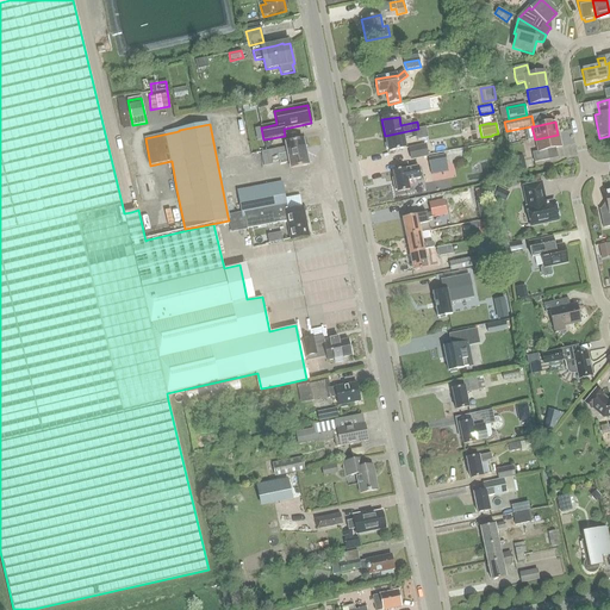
[(405,149),(403,139),(409,138),(409,139),(417,137),(417,141),(428,138),(425,128),(418,129),(385,136),(388,153),(405,149)]
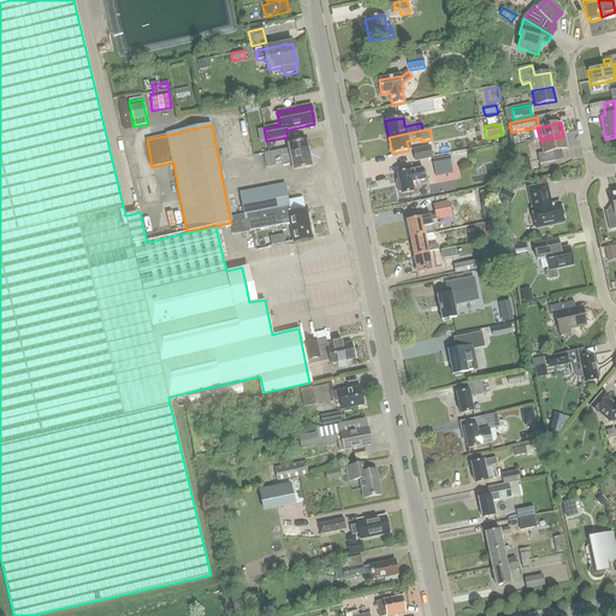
[(563,136),(540,141),(543,154),(538,155),(539,165),(554,161),(551,152),(567,149),(563,136)]
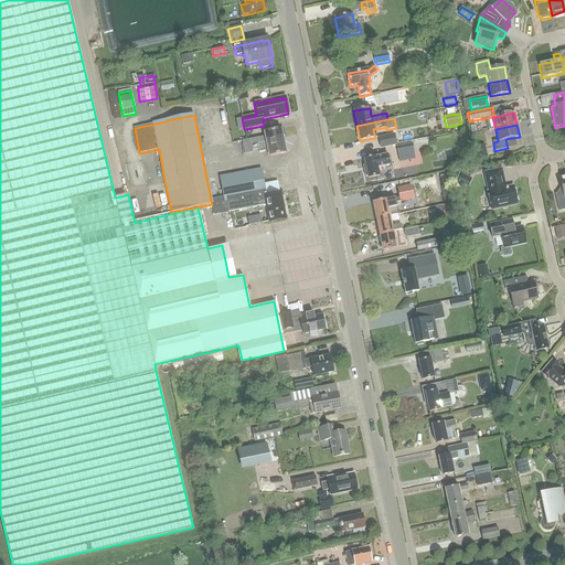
[(265,137),(242,141),(245,155),(253,152),(252,151),(259,149),(259,152),(268,151),(269,157),(285,153),(281,137),(284,136),(283,129),(264,132),(265,137)]
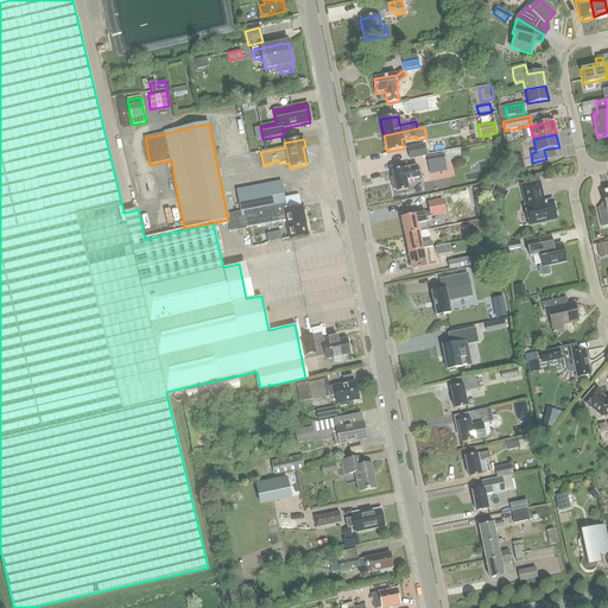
[(424,144),(407,147),(410,160),(428,157),(424,144)]
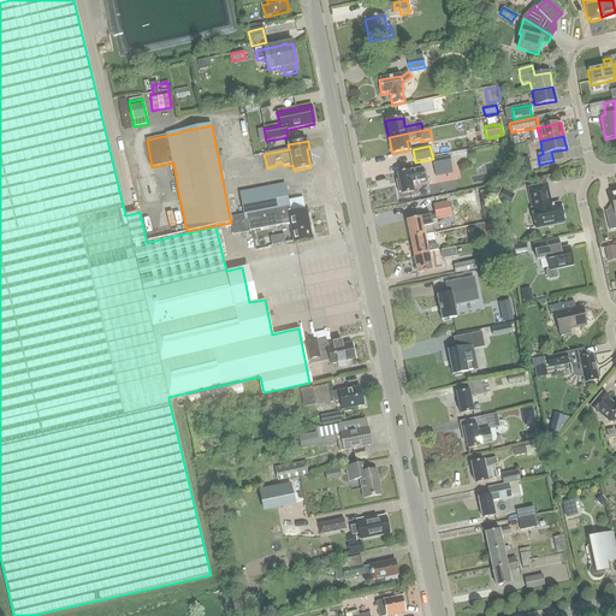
[(432,159),(434,169),(451,165),(450,157),(432,159)]
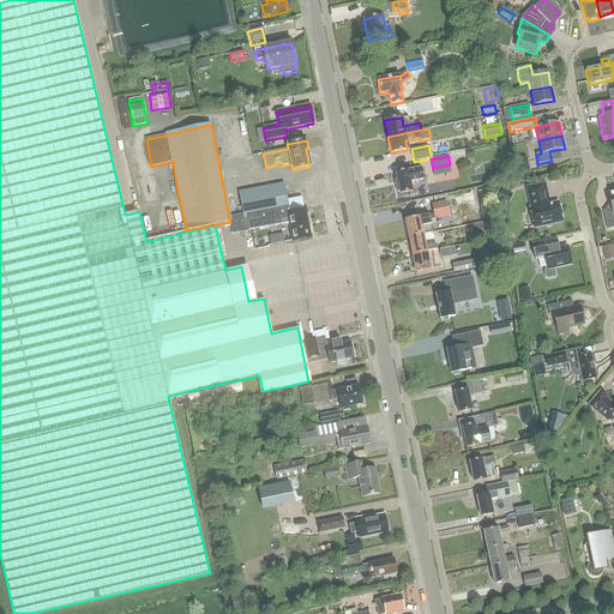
[(521,174),(530,172),(527,157),(518,158),(521,174)]
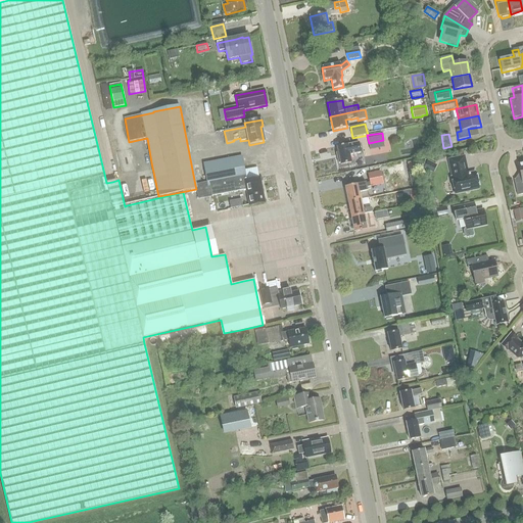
[(351,162),(349,155),(361,153),(359,143),(342,146),(340,146),(337,147),(340,164),(351,162)]
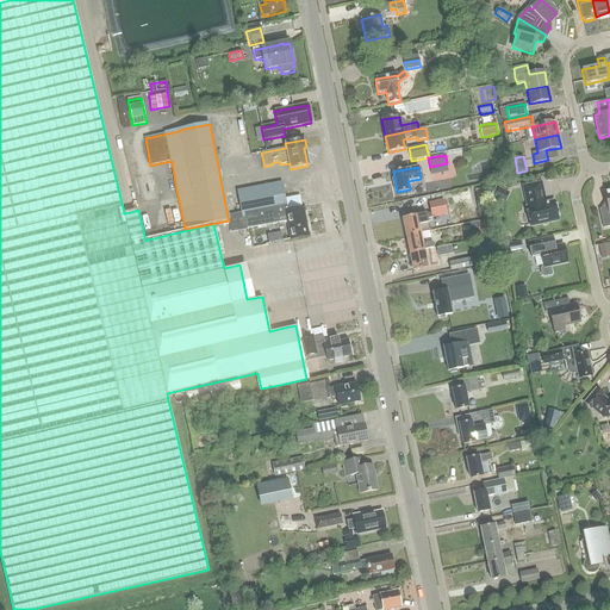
[(237,191),(241,213),(242,217),(287,207),(282,182),(237,191)]
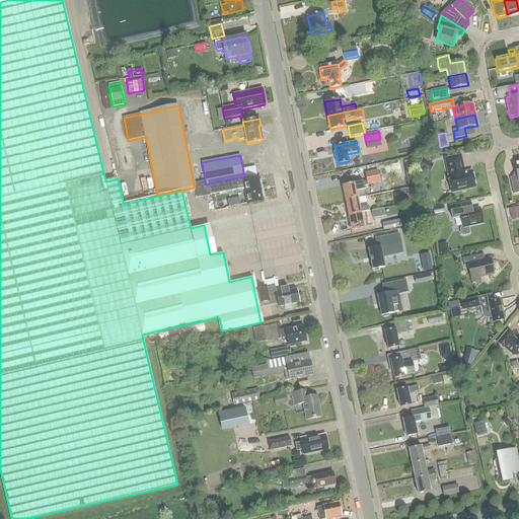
[(448,176),(447,176),(451,193),(474,188),(471,171),(464,173),(463,168),(460,156),(445,159),(448,176)]
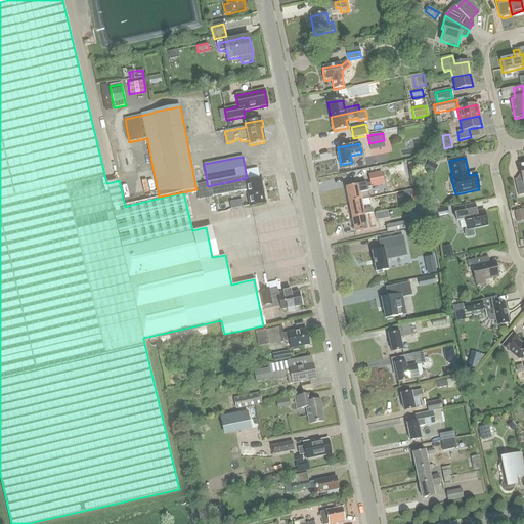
[(408,163),(410,174),(417,173),(415,162),(408,163)]
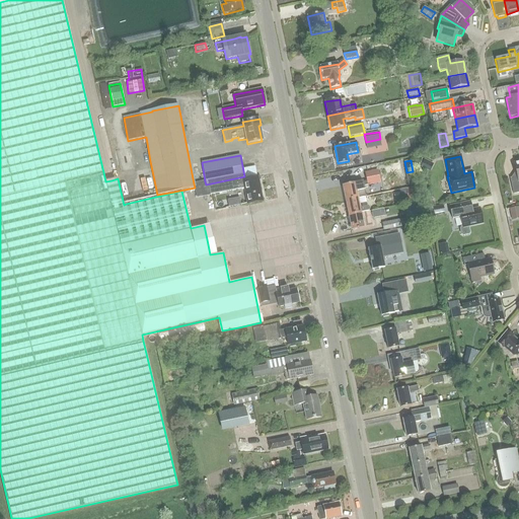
[(425,160),(421,167),(430,172),(434,164),(425,160)]
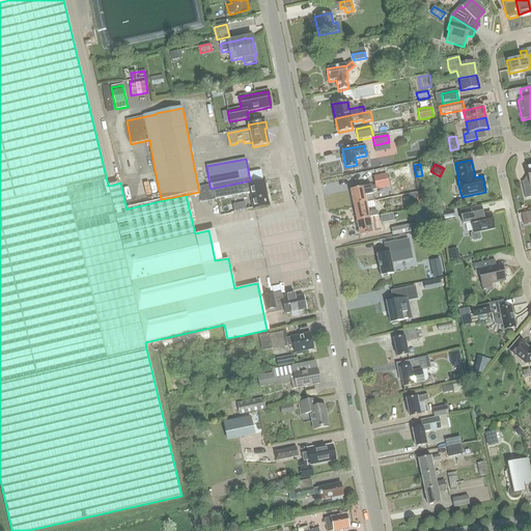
[(530,197),(530,165),(526,167),(529,182),(522,183),(525,199),(530,197)]
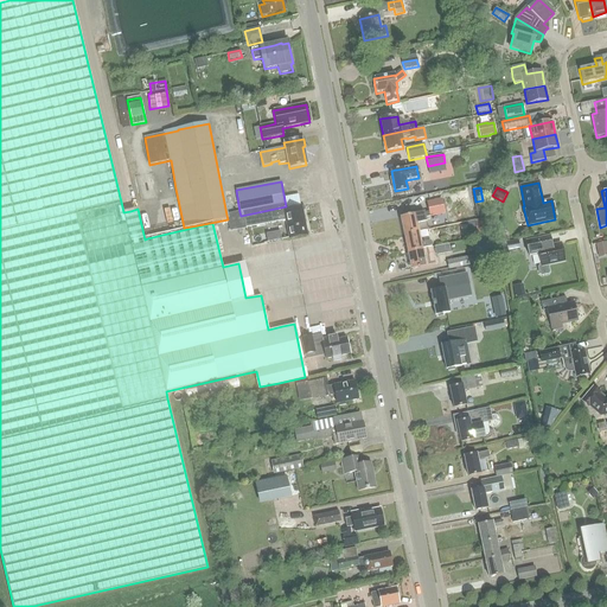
[(429,211),(423,212),(400,217),(403,235),(417,232),(419,232),(428,230),(425,217),(443,213),(441,199),(427,203),(429,211)]
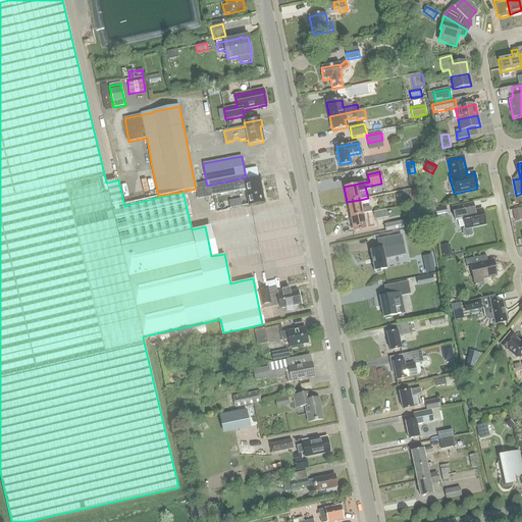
[(196,189),(197,194),(198,199),(246,189),(249,205),(264,202),(259,178),(247,180),(246,177),(207,186),(206,183),(195,185),(196,189)]
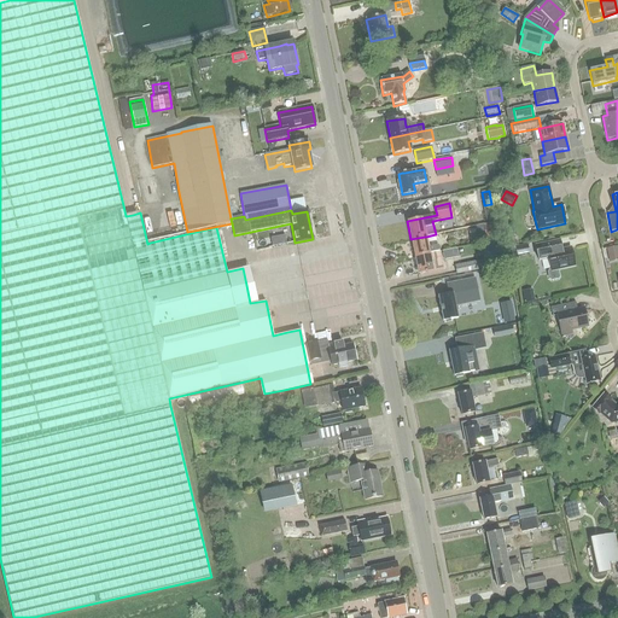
[(483,225),(485,240),(497,238),(495,222),(483,225)]
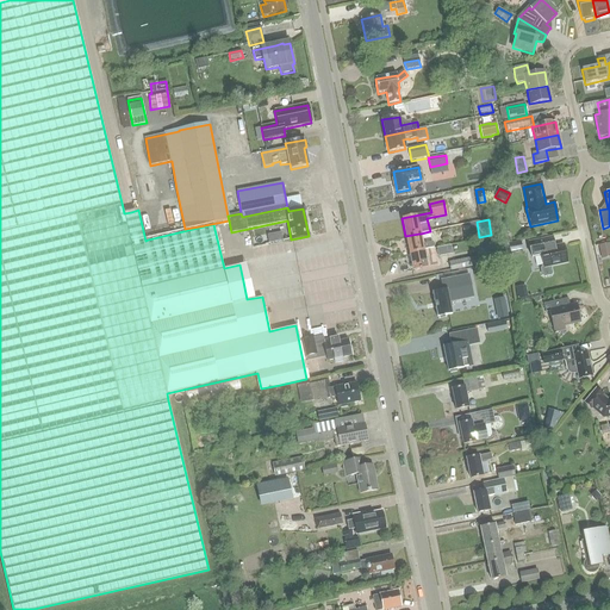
[(419,234),(405,236),(410,254),(433,249),(431,243),(423,246),(421,234),(419,234)]
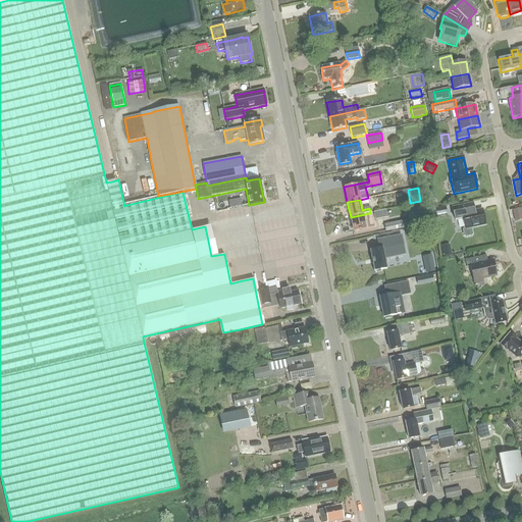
[(409,208),(408,208),(408,213),(409,218),(421,216),(419,204),(409,205),(409,208)]
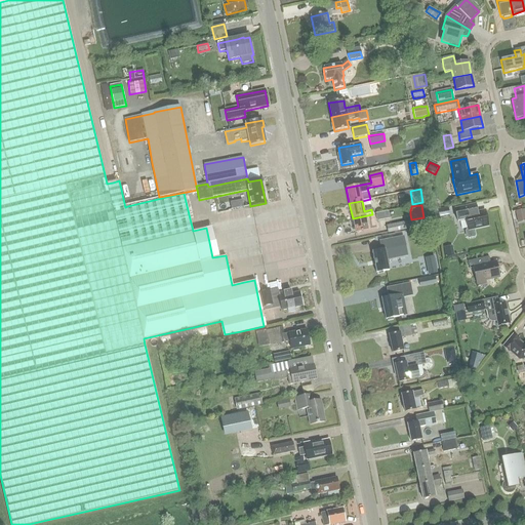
[(477,213),(476,205),(454,209),(457,223),(466,220),(468,230),(467,230),(466,232),(467,238),(469,239),(474,238),(475,236),(474,230),(488,226),(485,211),(477,213)]
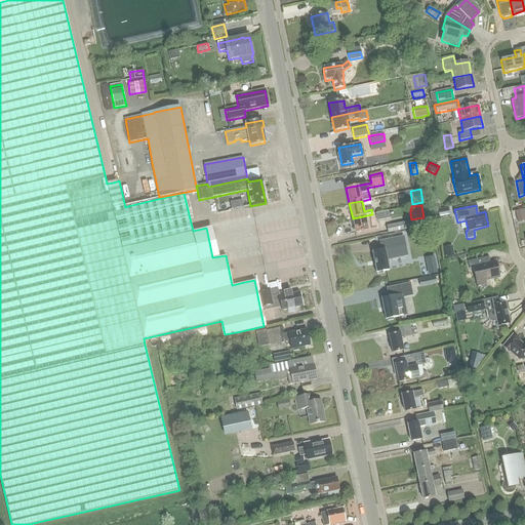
[(438,211),(439,217),(449,215),(448,209),(438,211)]
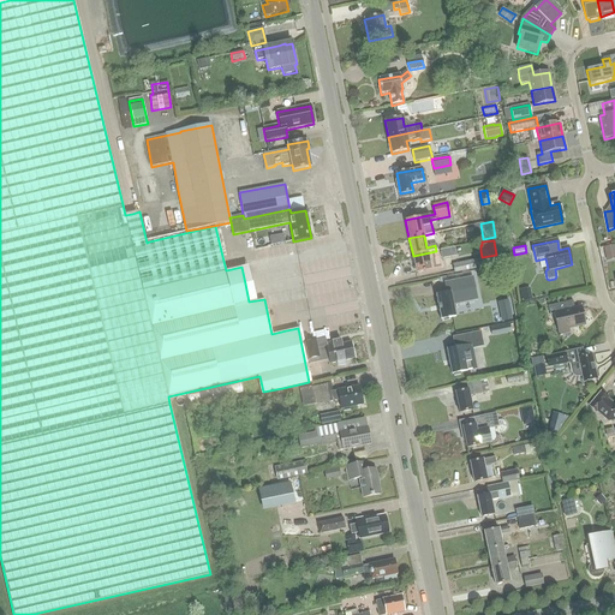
[(604,248),(607,261),(614,258),(614,249),(614,246),(604,248)]
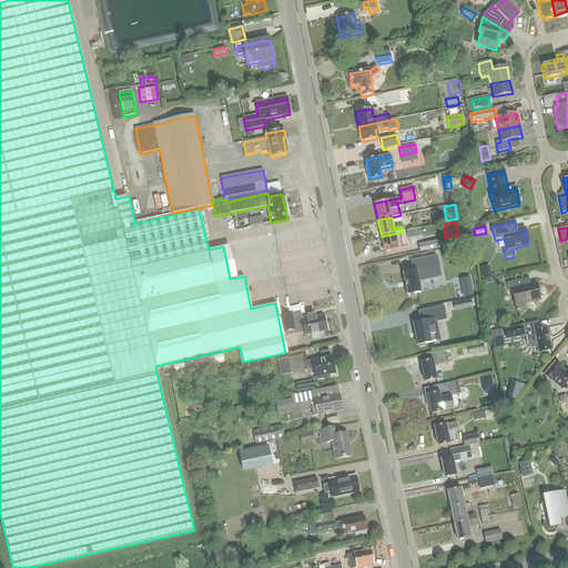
[(407,249),(403,232),(382,236),(385,253),(407,249)]
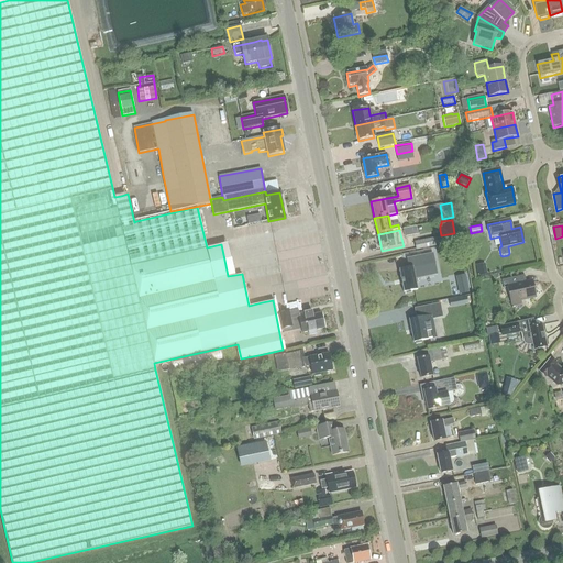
[(454,235),(439,238),(440,244),(455,242),(454,235)]
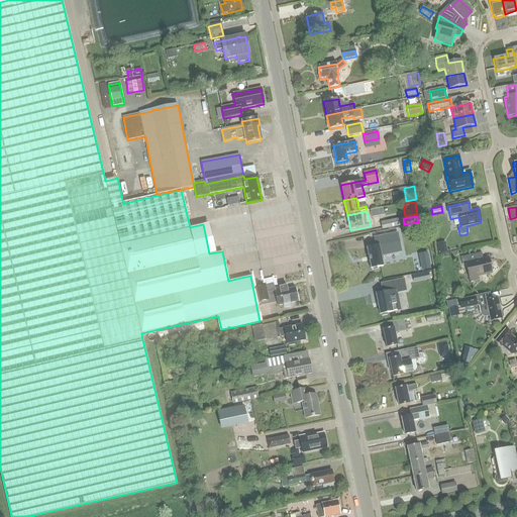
[(382,229),(400,226),(399,218),(381,222),(382,229)]
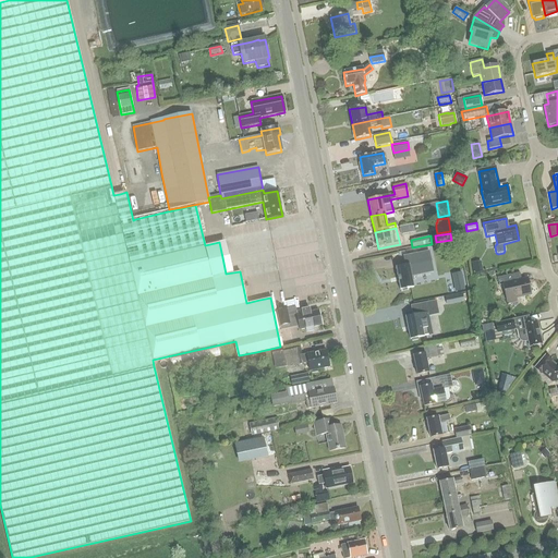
[(414,276),(433,271),(428,252),(403,257),(404,266),(395,268),(400,290),(413,287),(409,266),(412,266),(414,276)]
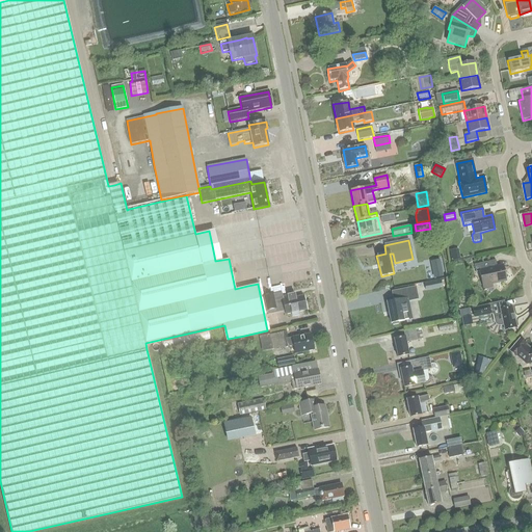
[(491,285),(506,282),(503,266),(497,267),(496,261),(474,265),(476,272),(479,272),(483,290),(493,288),(491,285)]
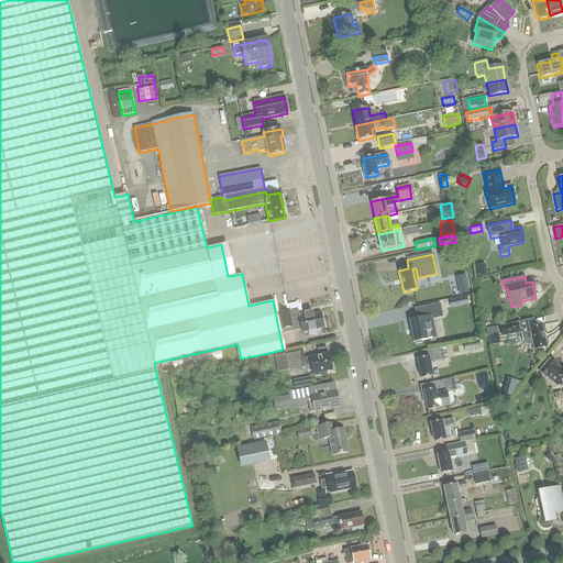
[(422,343),(421,341),(430,339),(430,343),(435,342),(434,338),(437,338),(432,318),(442,316),(440,305),(418,309),(419,318),(409,320),(414,342),(415,342),(416,344),(422,343)]
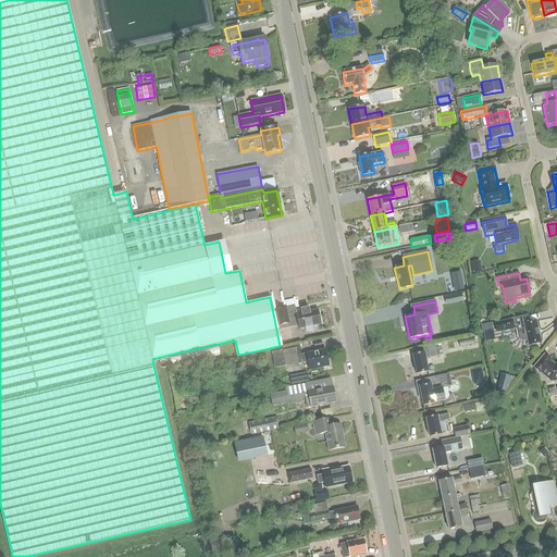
[(298,325),(299,330),(306,327),(306,331),(312,330),(312,326),(319,325),(317,310),(309,312),(309,308),(296,311),(295,307),(276,311),(281,330),(298,325)]
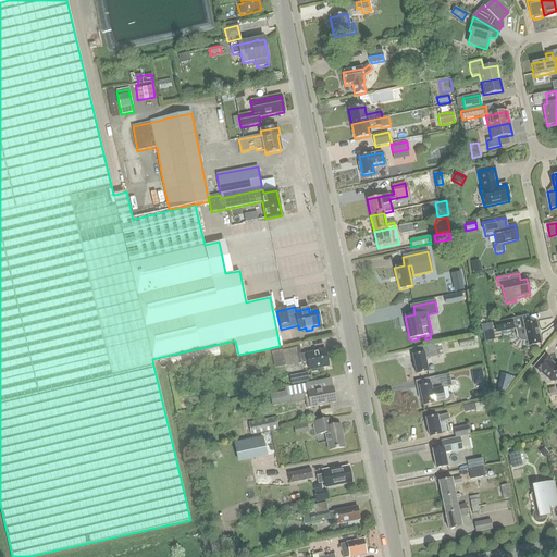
[(523,342),(528,341),(529,346),(541,344),(539,335),(540,335),(539,330),(537,330),(535,321),(524,324),(523,318),(494,323),(496,333),(516,329),(518,338),(520,341),(523,342)]
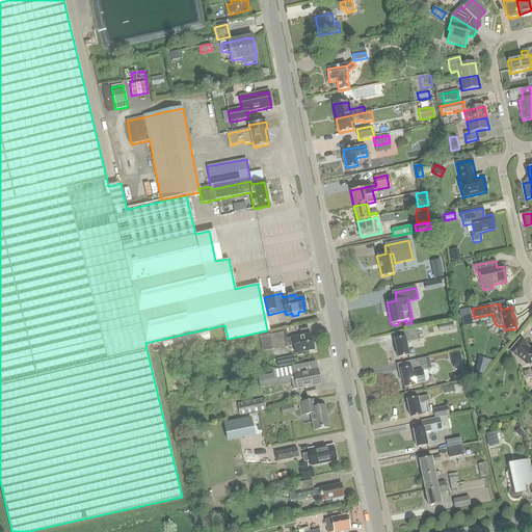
[(453,328),(452,322),(427,328),(428,335),(433,335),(432,333),(453,328)]
